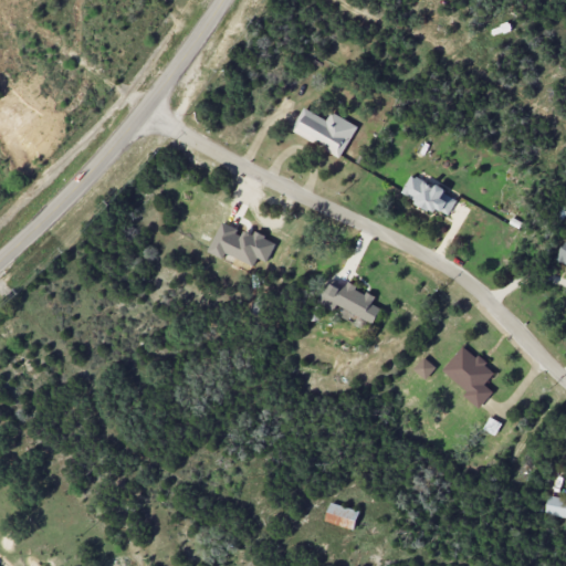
[(357,126),(332,112),(327,121),(304,107),(292,130),(341,157),(357,126)]
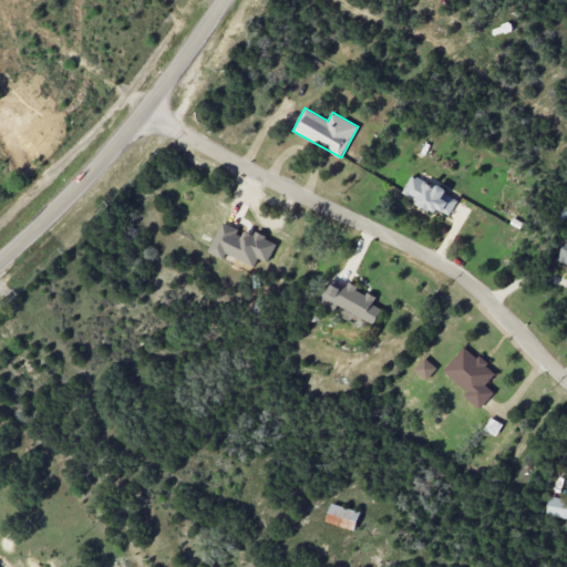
[(402,195),(449,218),(459,197),(411,175),(402,195)]
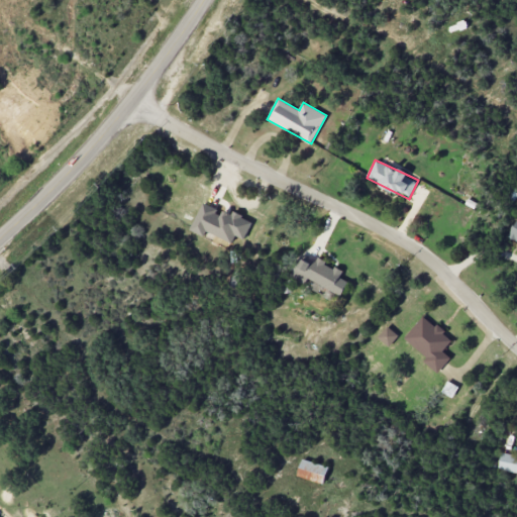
[(232,242),(235,235),(244,239),(252,221),(232,212),(231,214),(220,209),(220,210),(203,202),(191,230),(205,236),(207,232),(232,242)]
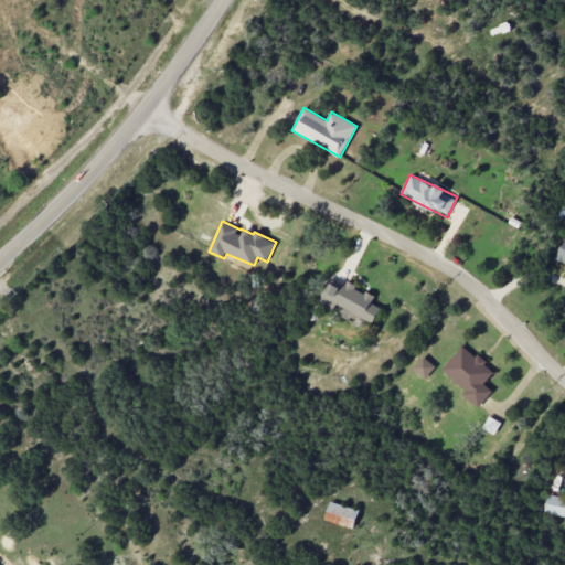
[(334,306),(374,321),(381,307),(372,304),(375,296),(347,284),(345,285),(329,278),(319,304),(333,309),(334,306)]
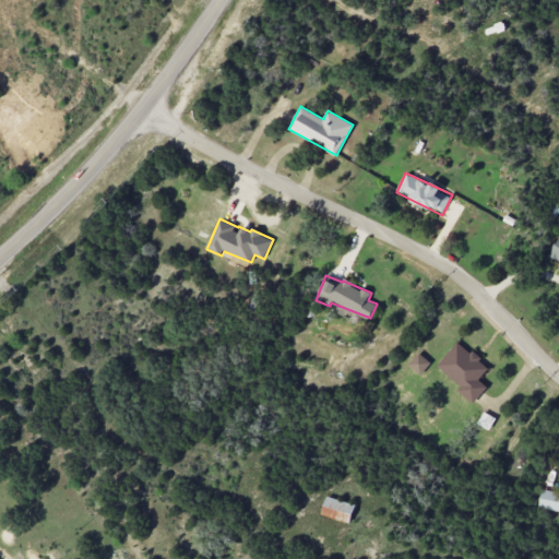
[(487,387),(478,380),(489,367),(458,342),(437,366),(463,387),(459,392),(474,404),(487,387)]
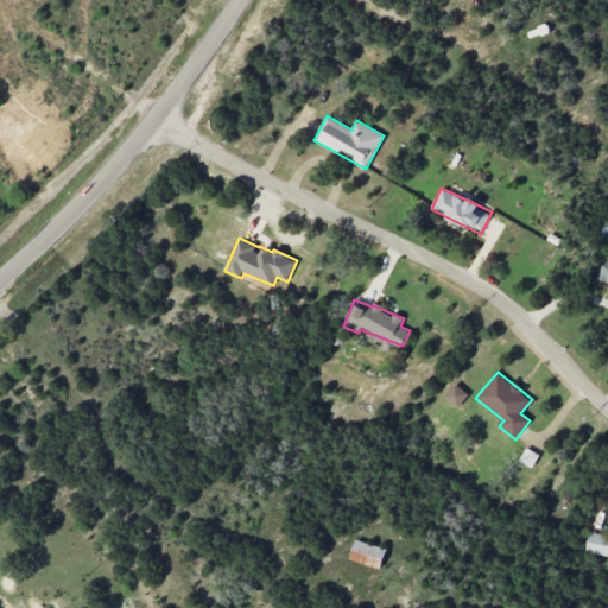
[(457,409),(469,394),(455,384),(444,397),(457,409)]
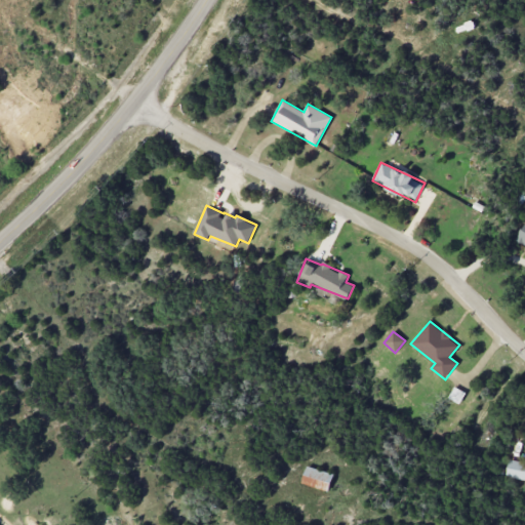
[(507,478),(524,479),(524,461),(509,460),(507,478)]
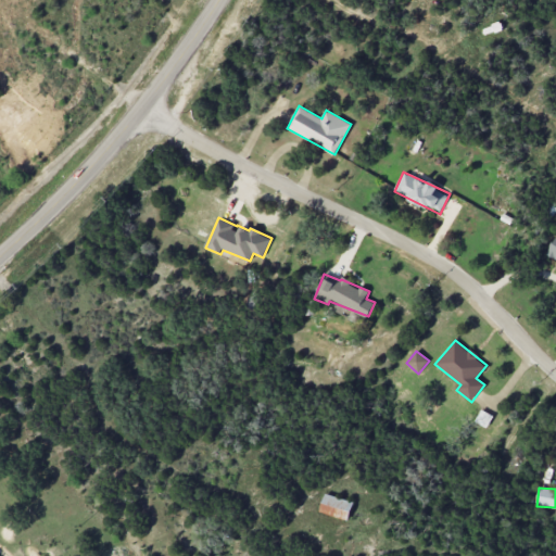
[(353,502),(325,493),(319,513),(348,521),(353,502)]
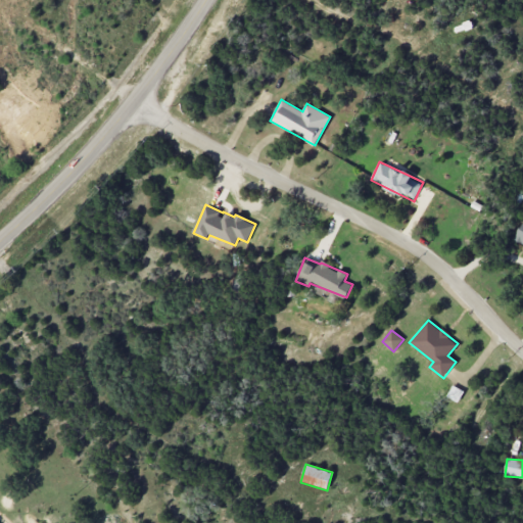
All buildings are outlined.
